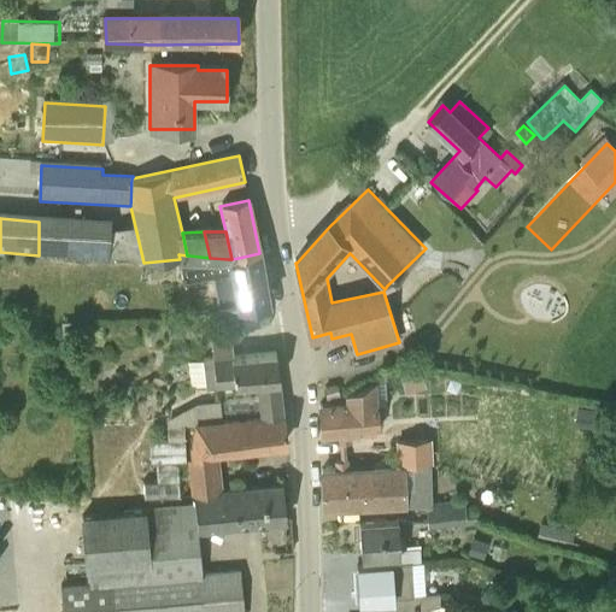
[(213,280),(220,309),(245,306),(245,310),(251,309),(251,307),(269,302),(259,253),(239,258),(232,259),(228,259),(210,258),(189,256),(187,256),(179,254),(180,259),(186,284),(213,280)]
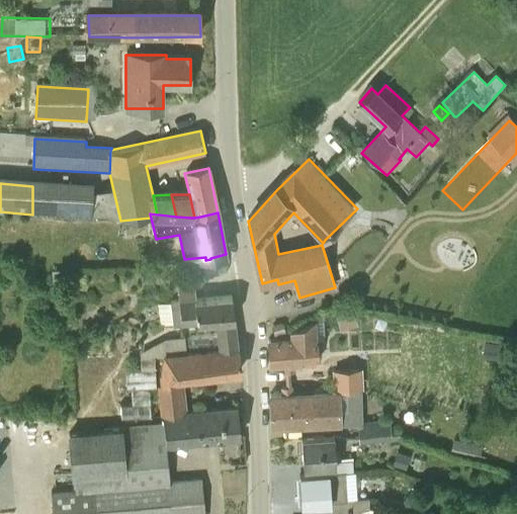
[(216,325),(218,337),(219,349),(219,350),(221,353),(238,351),(238,346),(233,298),(197,302),(195,288),(179,289),(179,306),(171,307),(173,326),(173,329),(216,325)]
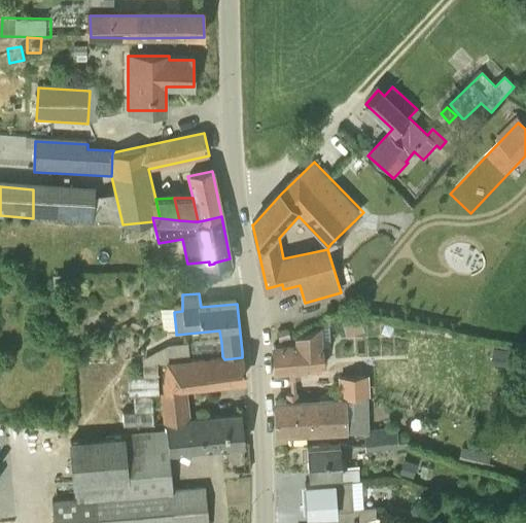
[(346,320),(350,336),(366,332),(363,316),(346,320)]
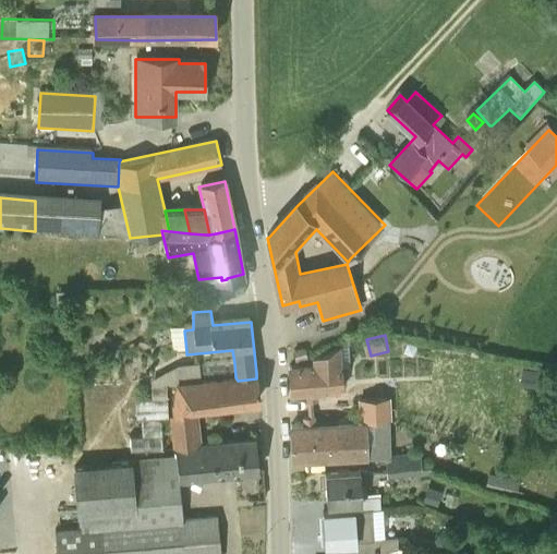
[(307,395),(307,404),(318,404),(317,394),(343,393),(342,372),(350,372),(349,345),(314,360),(314,368),(289,370),(291,396),(307,395)]
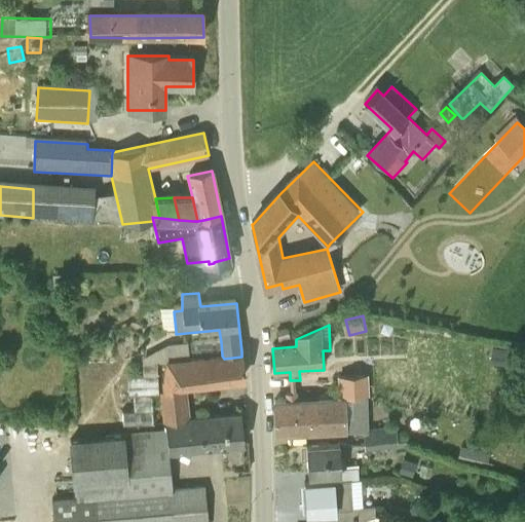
[(193,359),(222,355),(221,342),(191,344),(193,359)]
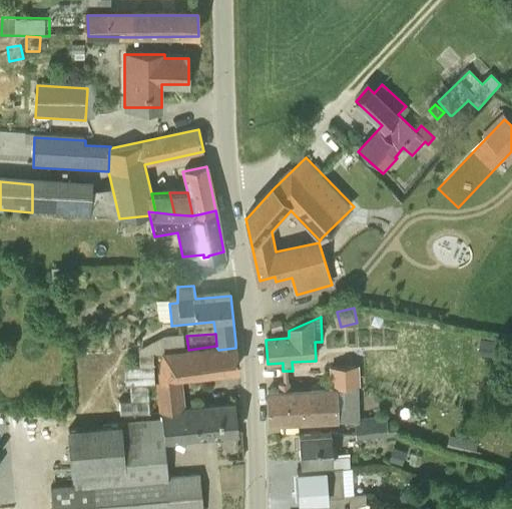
[(181,379),(237,371),(235,348),(218,350),(216,347),(185,351),(163,354),(157,383),(155,383),(155,386),(160,416),(166,410),(185,408),(181,379)]
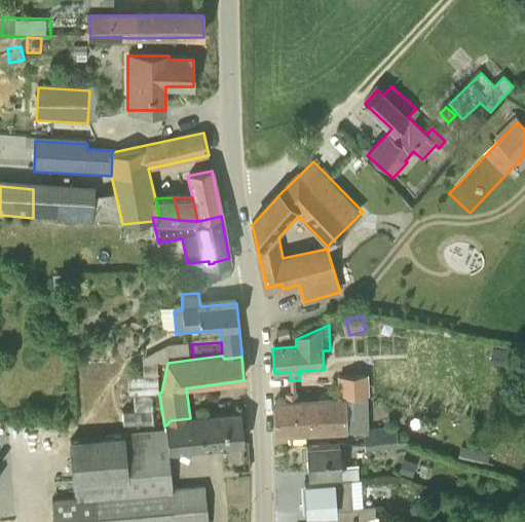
[(143,370),(144,378),(137,378),(128,379),(128,397),(151,396),(159,396),(159,393),(159,378),(158,366),(143,367),(143,370)]
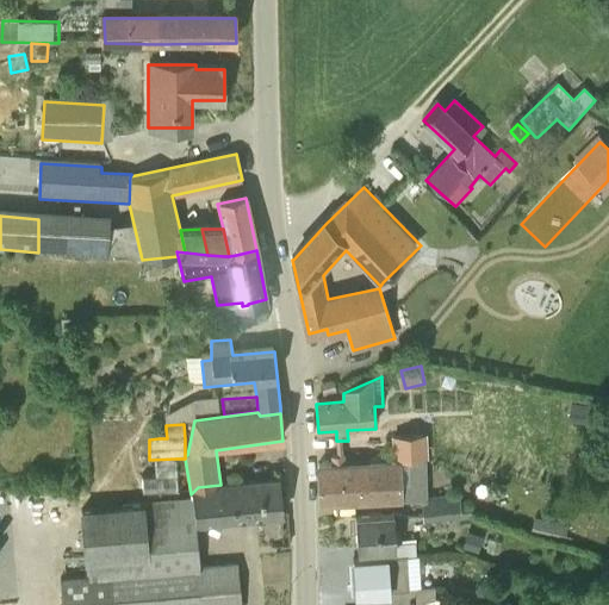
[(405,462),(424,461),(427,461),(426,448),(404,449),(405,462)]
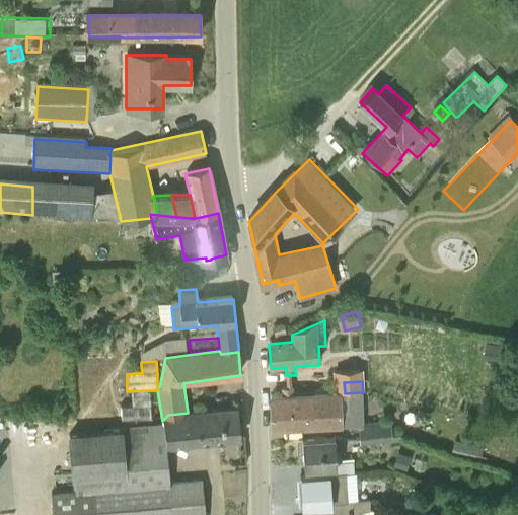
[(283,396),(294,396),(293,388),(283,389),(283,396)]
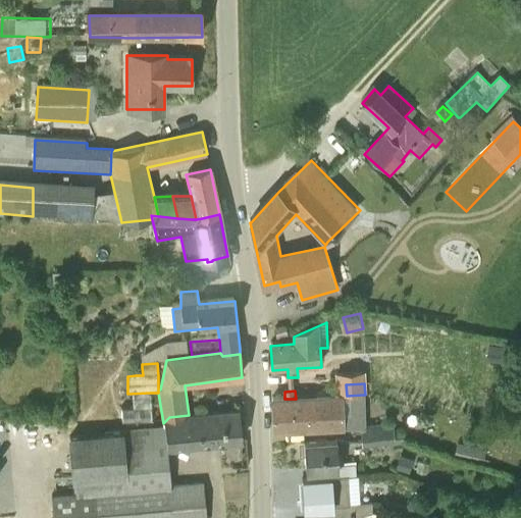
[(296,399),(284,399),(285,400),(274,401),(274,400),(272,400),(273,431),(344,427),(344,426),(343,426),(343,416),(359,415),(359,409),(363,404),(363,395),(347,396),(296,399)]
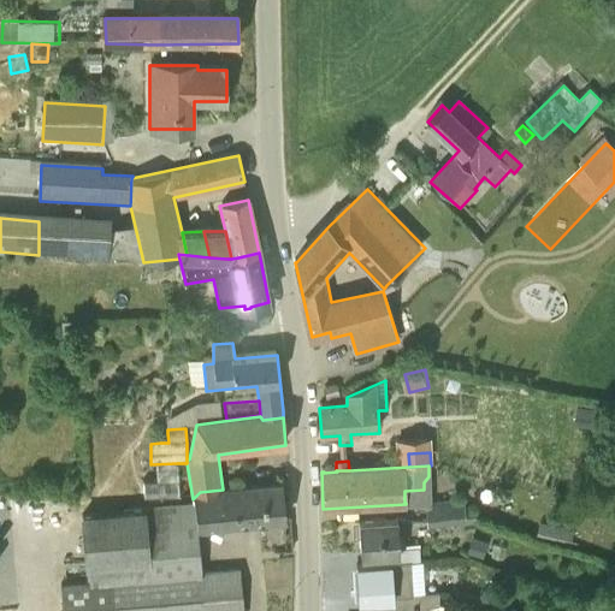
[(200,492),(193,499),(193,505),(199,529),(287,520),(283,486),(223,492),(223,490),(200,492)]
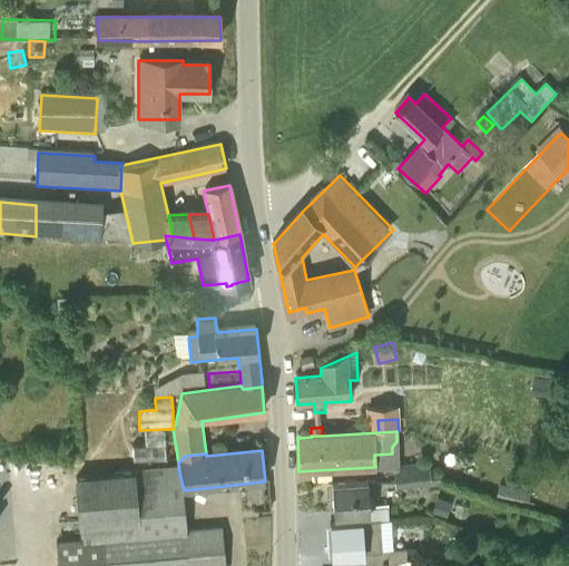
[(224,565),(222,529),(188,533),(184,490),(178,468),(126,475),(76,479),(81,540),(57,544),(58,565),(224,565)]
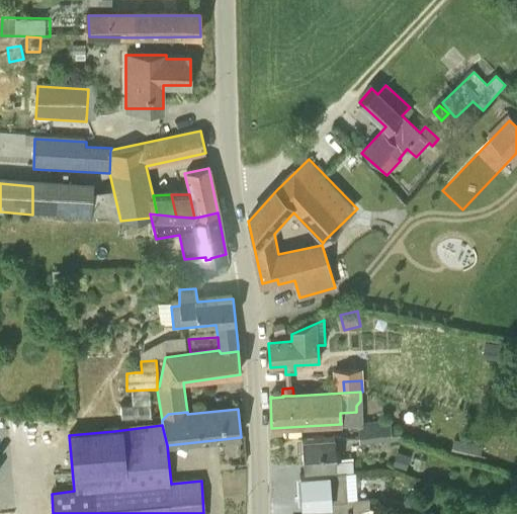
[(360,442),(389,442),(389,425),(362,426),(360,428),(360,442)]
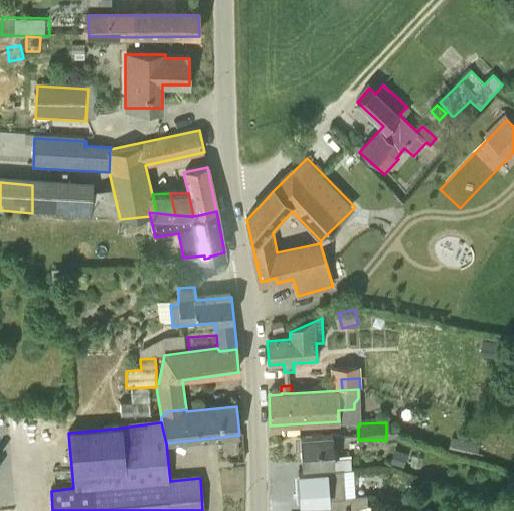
[(334,465),(332,437),(295,439),(296,452),(301,452),(302,467),(334,465)]
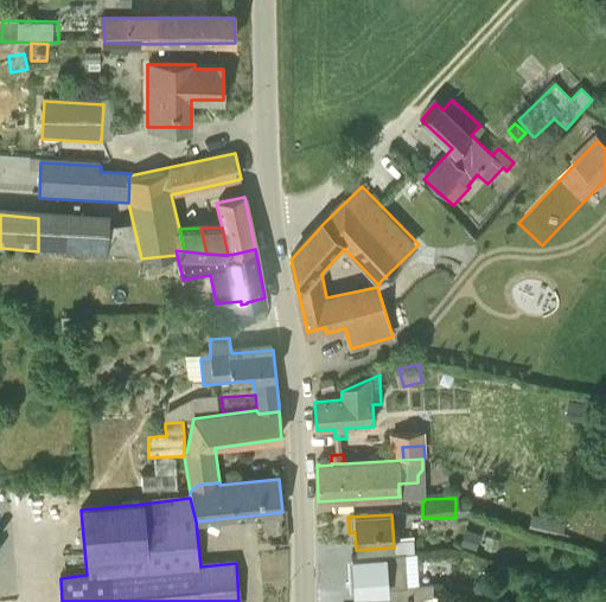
[(533,518),(528,530),(563,540),(567,529),(533,518)]
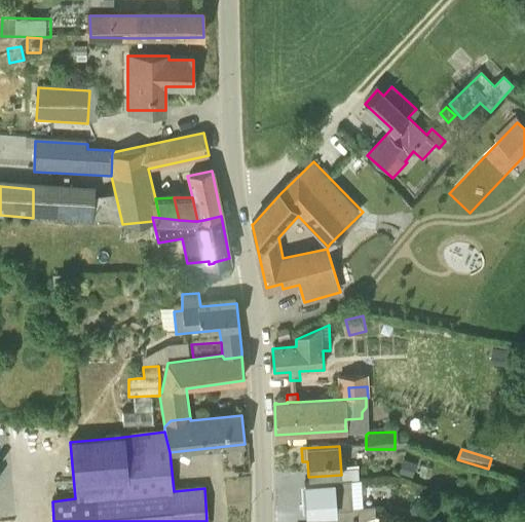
[(324,513),(325,521),(368,521),(374,520),(374,509),(364,509),(353,510),(351,482),(305,485),(305,486),(306,486),(307,500),(306,500),(307,514),(324,513)]
